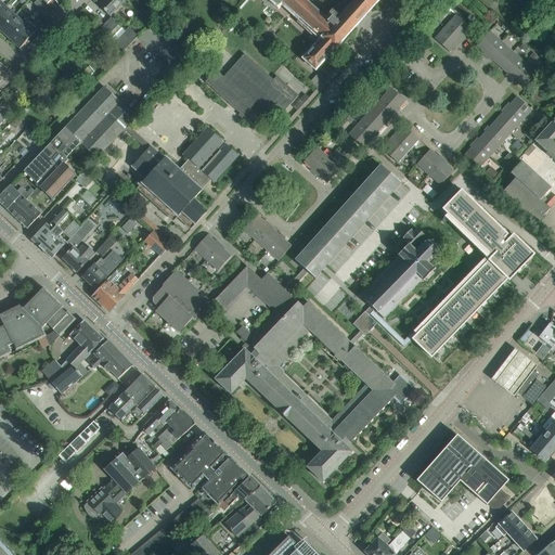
[(110,16),(125,0),(126,0),(127,1),(128,0),(103,0),(99,5),(110,16)]
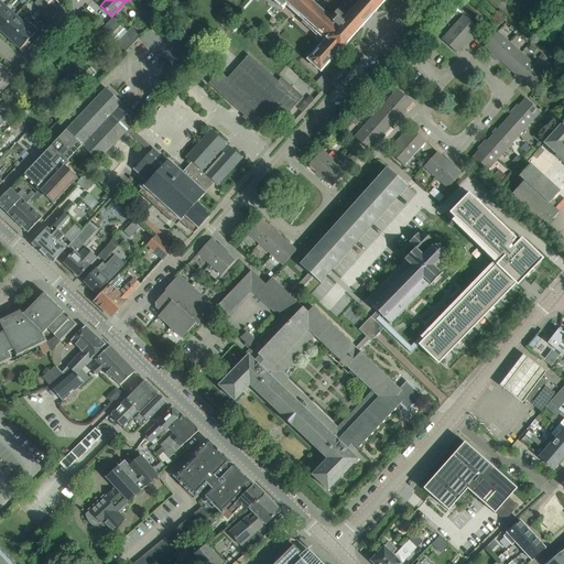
[(324,42),(307,60),(321,71),(339,50),(340,51),(384,0),(277,0),(283,6),(285,1),(305,19),(303,22),(324,42)]
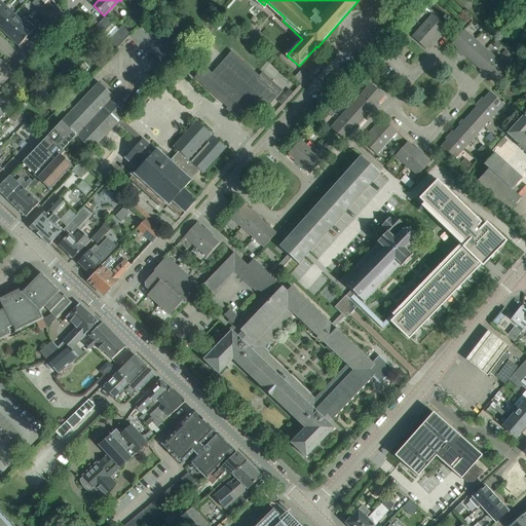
[(48,12),(40,4),(37,8),(36,9),(44,16),(48,12)]
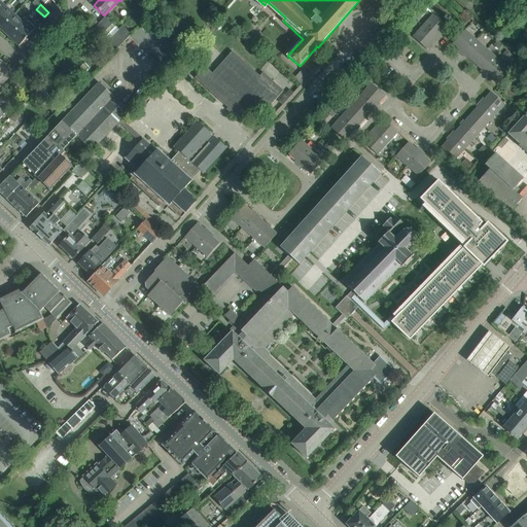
[(0,29),(0,30),(14,14),(5,6),(0,11),(0,29)]
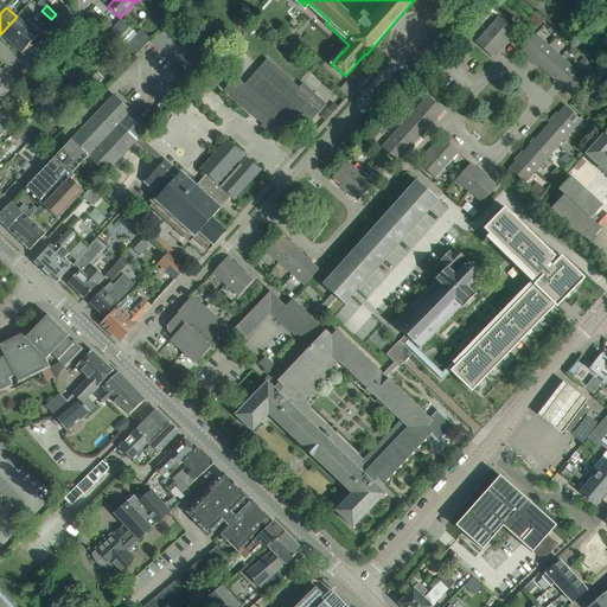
[(27,26),(17,17),(0,34),(11,44),(27,26)]
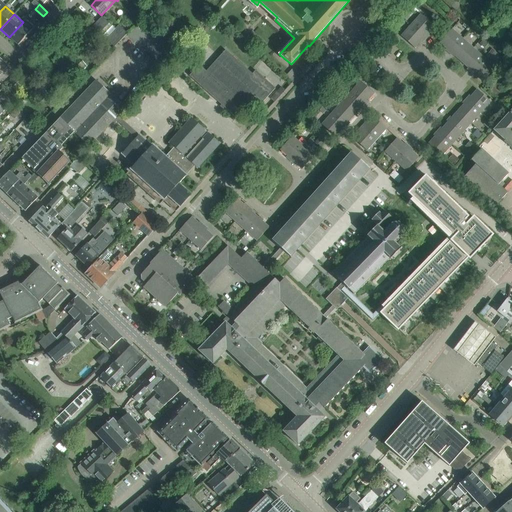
[(434,26),(421,14),(411,25),(424,37),(434,26)]
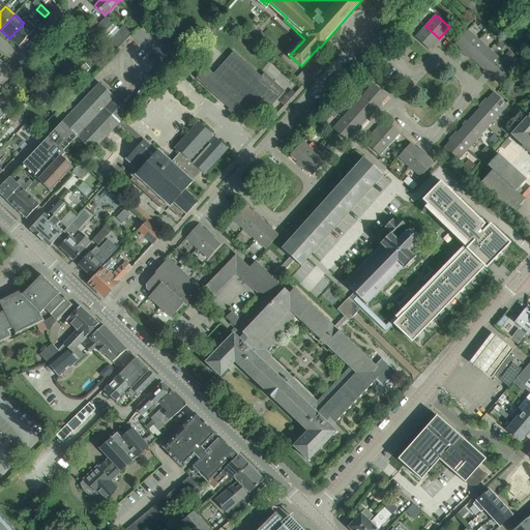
[(133,35),(123,26),(119,30),(106,18),(96,27),(119,49),(133,35)]
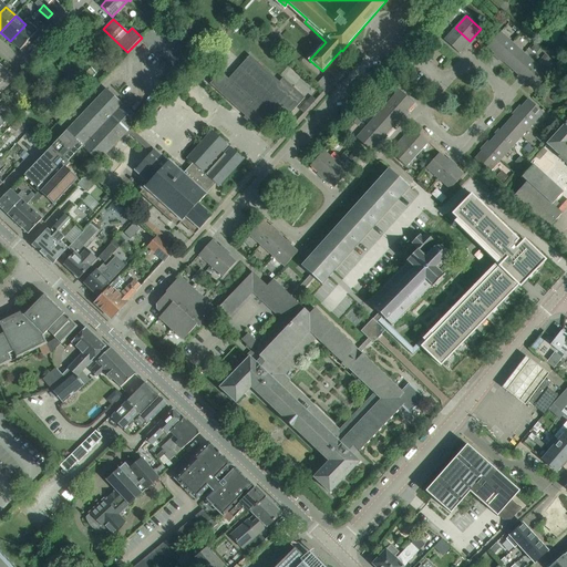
[(28,21),(26,24),(10,41),(20,50),(39,31),(28,21)]
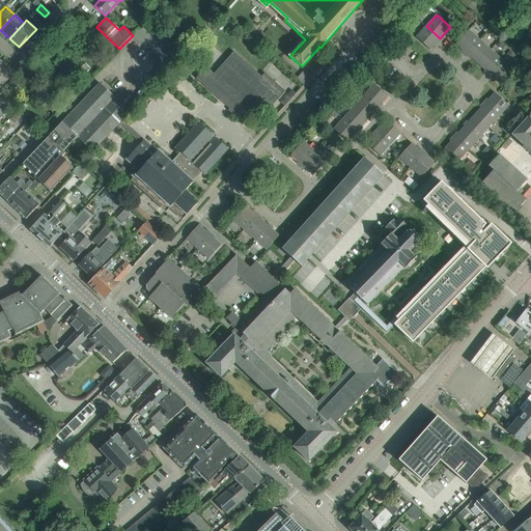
[(500,25),(496,29),(501,33),(505,29),(500,25)]
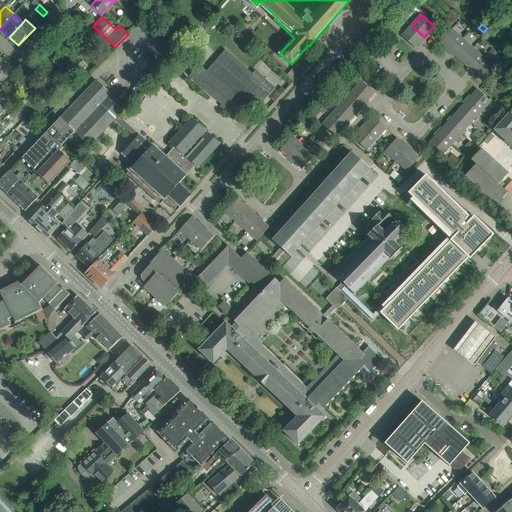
[(424,37),(411,25),(401,36),(414,48),(424,37)]
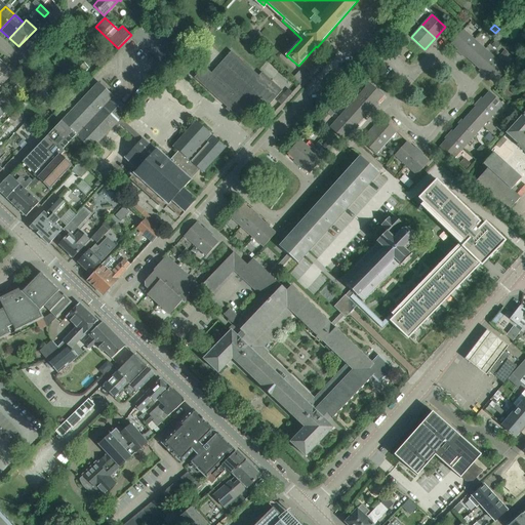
[(462,53),(475,40),(463,30),(451,43),(462,53)]
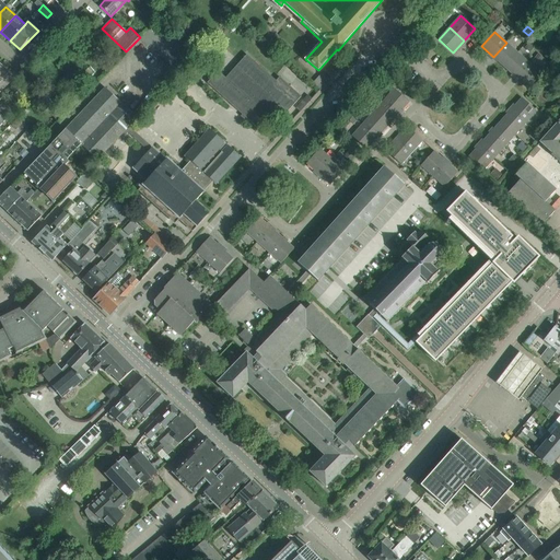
[(504,68),(517,53),(506,43),(493,57),(504,68)]
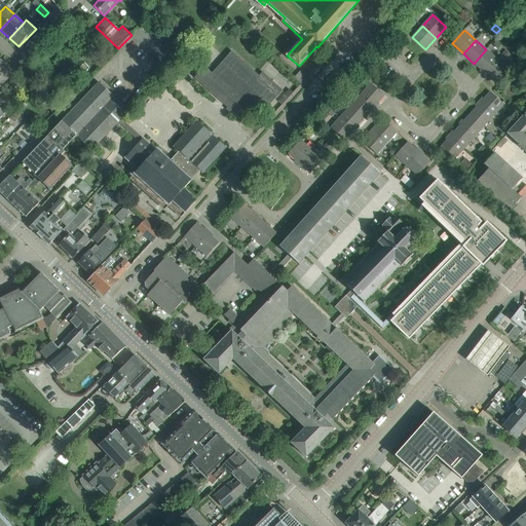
[(496,40),(492,45),(497,49),(501,44),(496,40)]
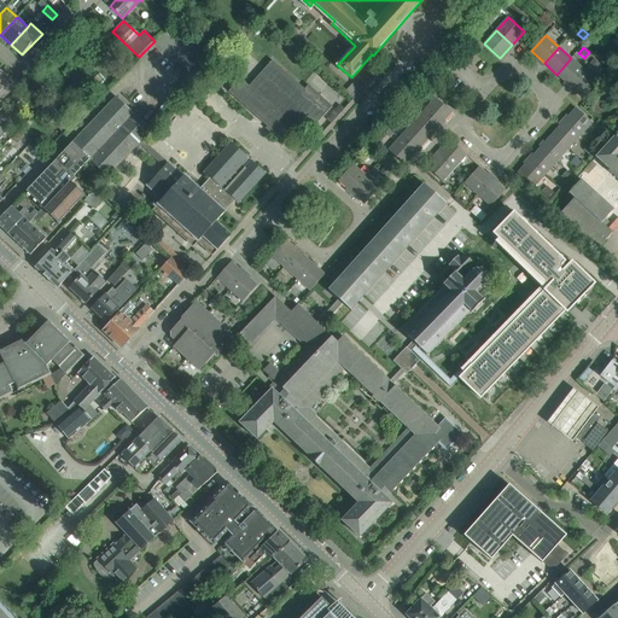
[(570,86),(584,70),(571,58),(557,75),(570,86)]
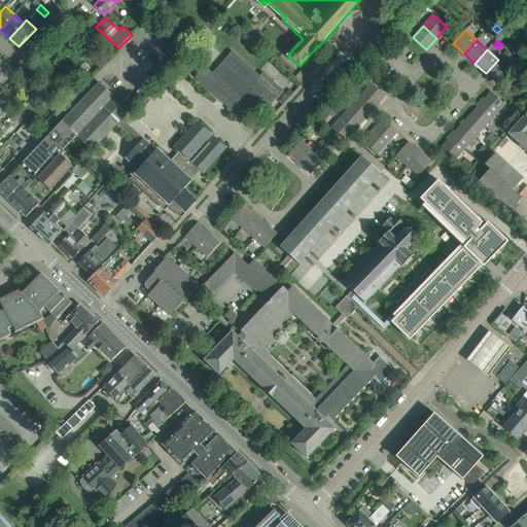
[(270,106),(280,95),(283,91),(264,72),(259,76),(233,51),(212,73),(205,67),(195,78),(243,121),(262,99),(270,106)]
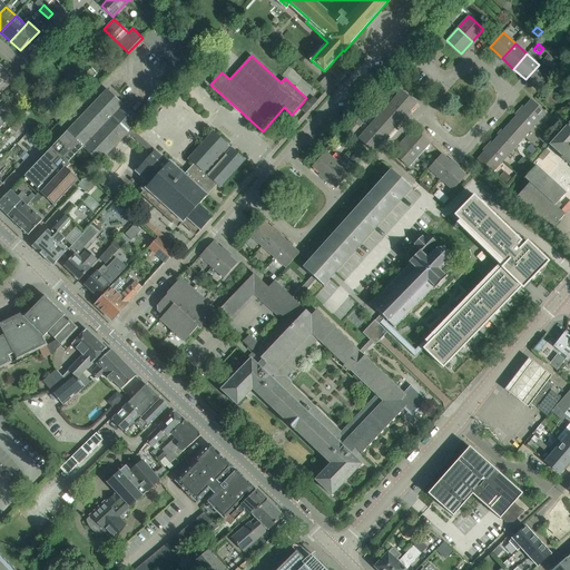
[(0,65),(0,84),(10,74),(0,65)]
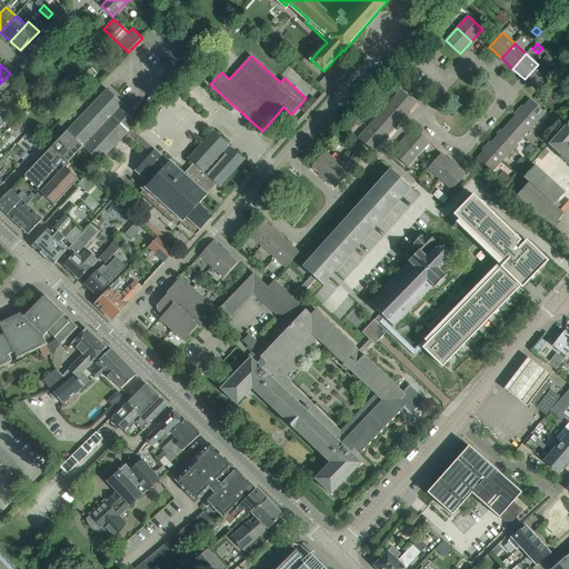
[(537,90),(550,76),(538,65),(525,79),(537,90)]
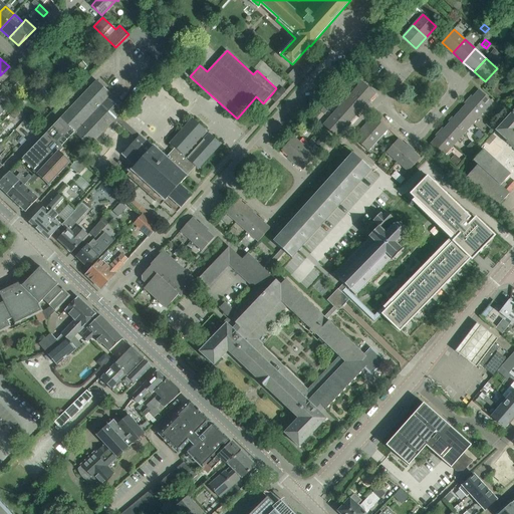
[(348,79),(344,84),(349,88),(353,83),(348,79)]
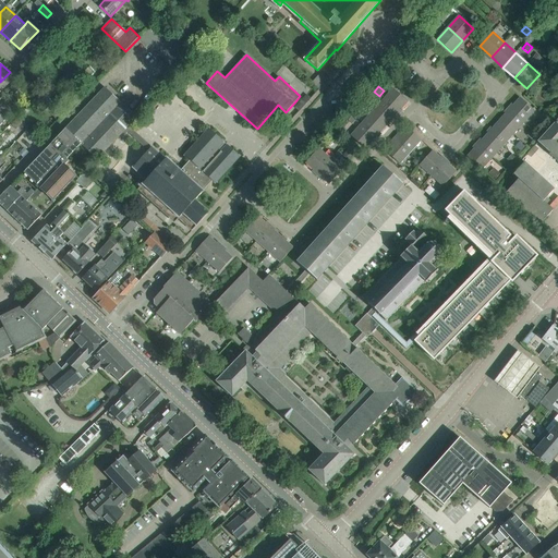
[(122,133),(133,122),(137,118),(105,87),(94,99),(23,172),(41,190),(64,167),(68,164),(65,161),(81,146),(97,161),(122,133)]
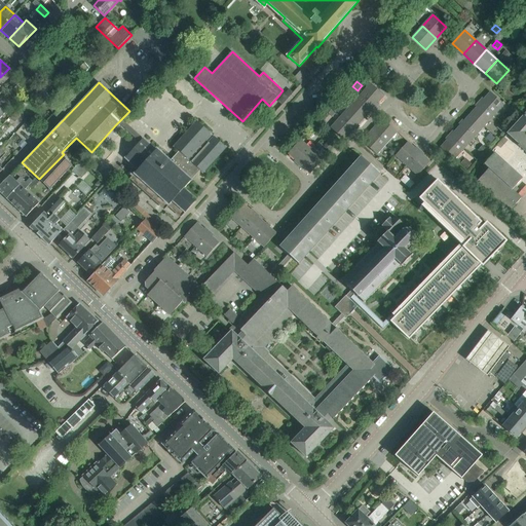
[(384,96),(370,83),(361,95),(374,107),(384,96)]
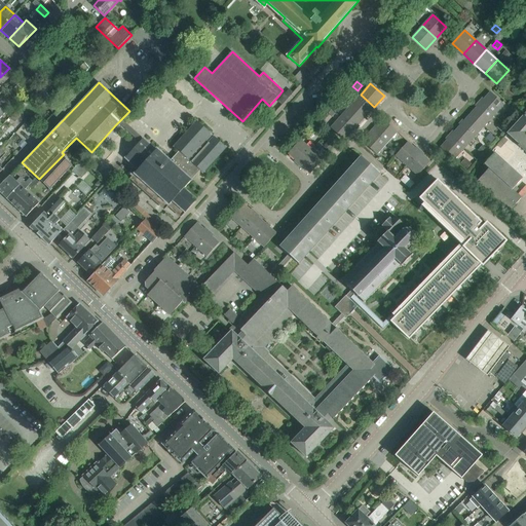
[(503,104),(490,91),(480,103),(494,115),(503,104)]
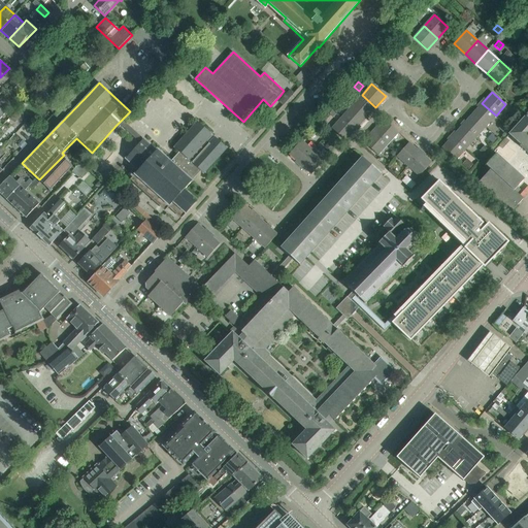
[(375,107),(362,95),(352,106),(365,119),(375,107)]
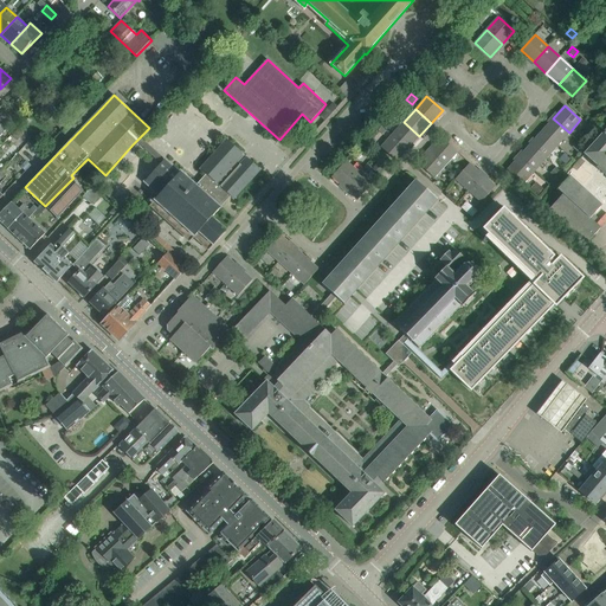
[(327,110),(320,117),(324,121),(330,114),(327,110)]
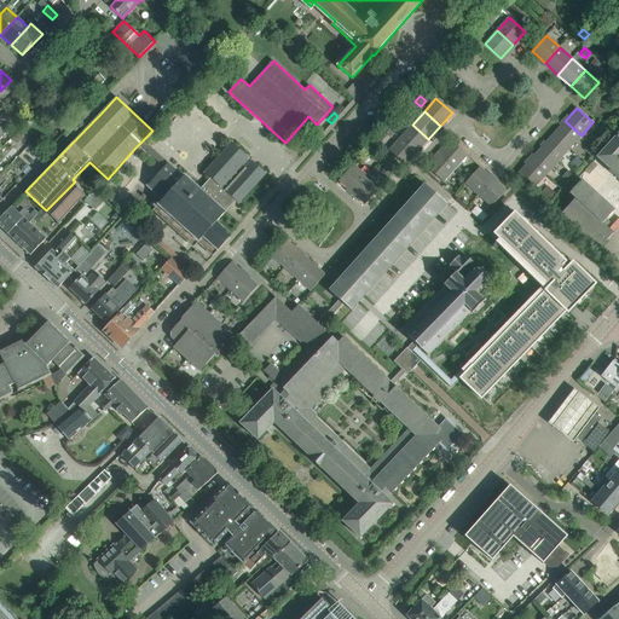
[(582,136),(565,121),(554,134),(570,149),(582,136)]
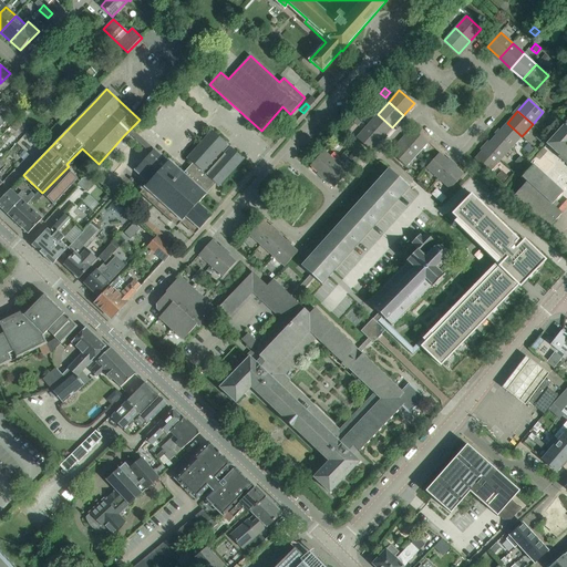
[(392,127),(378,114),(367,125),(382,138),(392,127)]
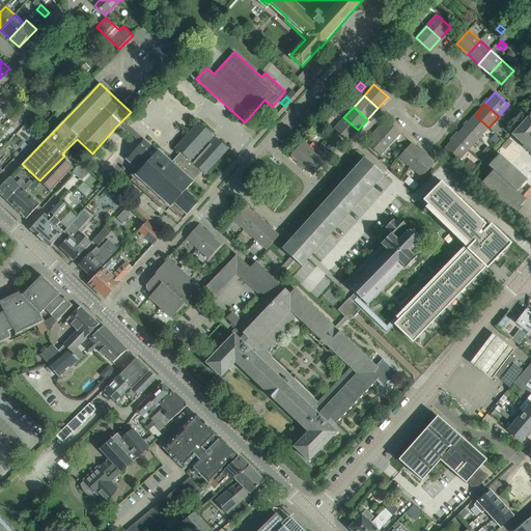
[(519,111),(512,117),(515,120),(522,114),(519,111)]
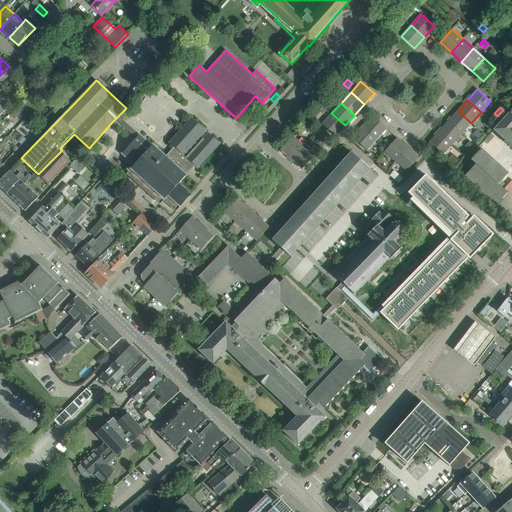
[(511,109),(509,113),(495,129),(511,144),(511,109)]
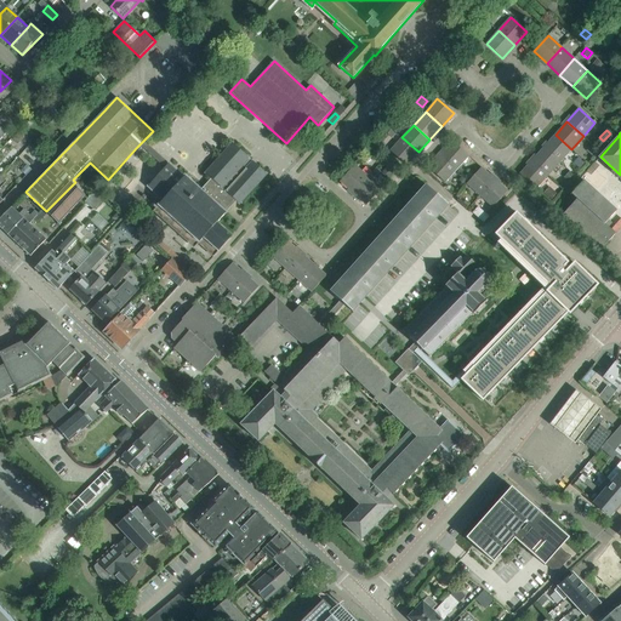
[(571,149),(556,135),(543,148),(559,163),(571,149)]
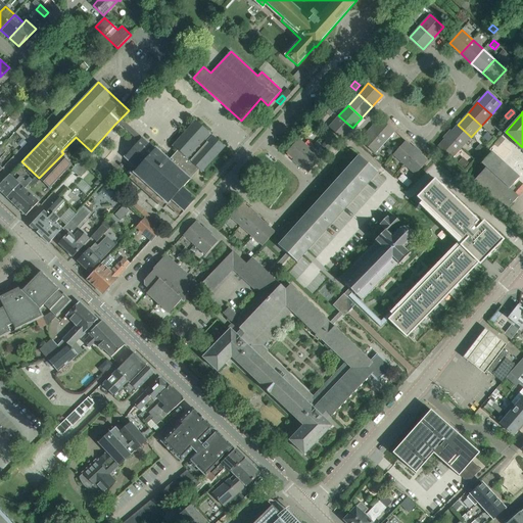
[(130,119),(125,114),(114,125),(117,127),(120,124),(127,130),(130,127),(126,123),(130,119)]
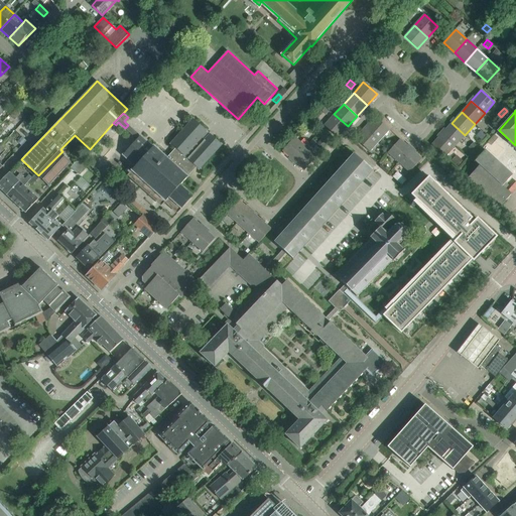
[(348,126),(334,114),(325,125),(338,137),(348,126)]
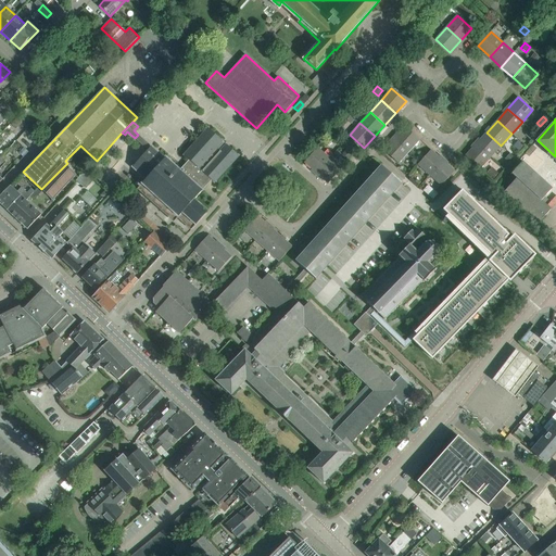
[(419,140),(405,127),(394,139),(408,152),(419,140)]
